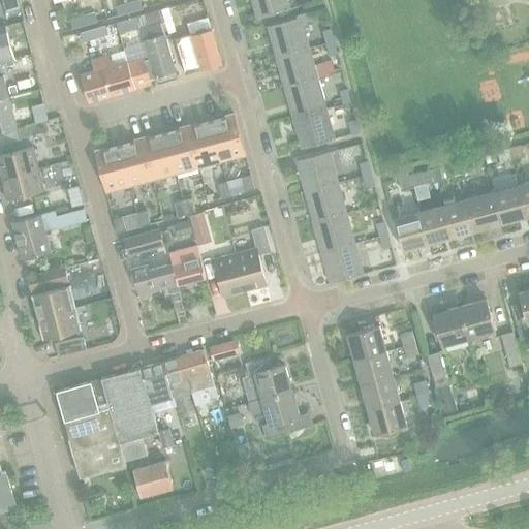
[(2,0),(5,11),(18,8),(20,8),(17,0),(2,0)]
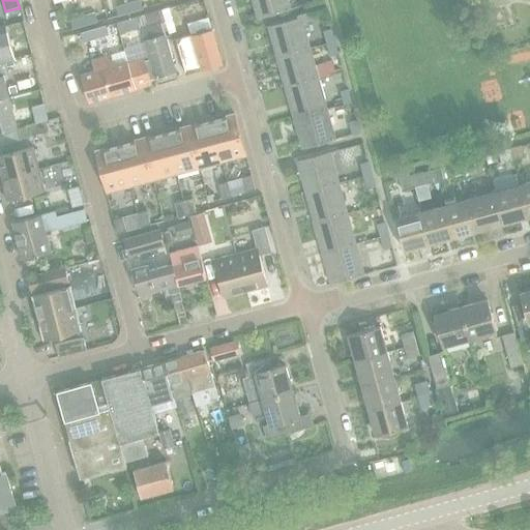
[(288,0),(252,0),(257,19),(291,9),(288,0)]
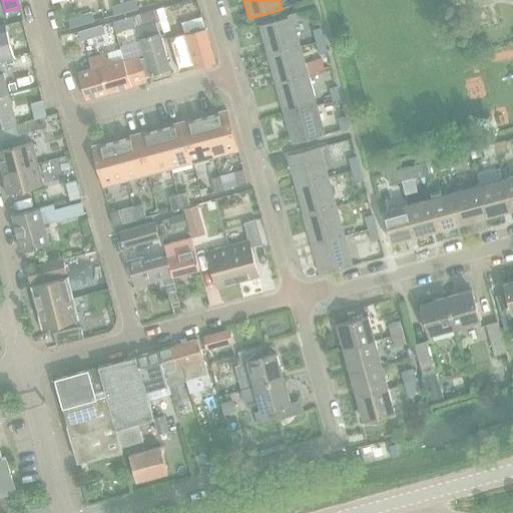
[(136,1),(124,3),(127,12),(138,9),(136,1)]
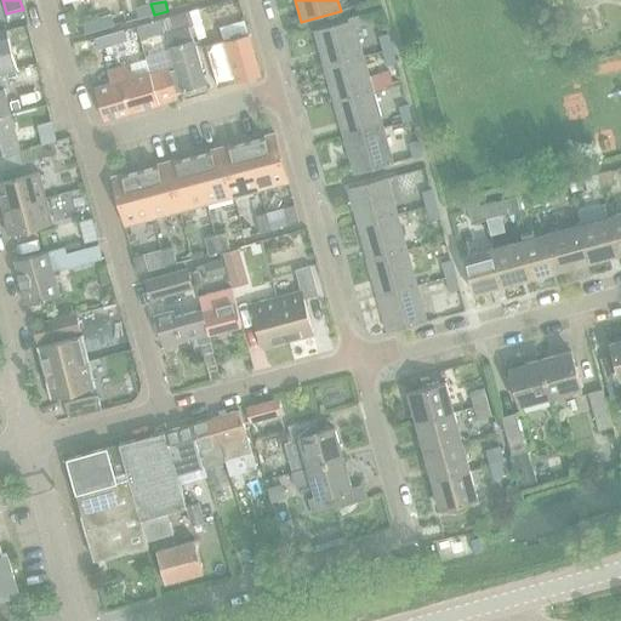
[(152,15),(149,5),(135,9),(137,18),(152,15)]
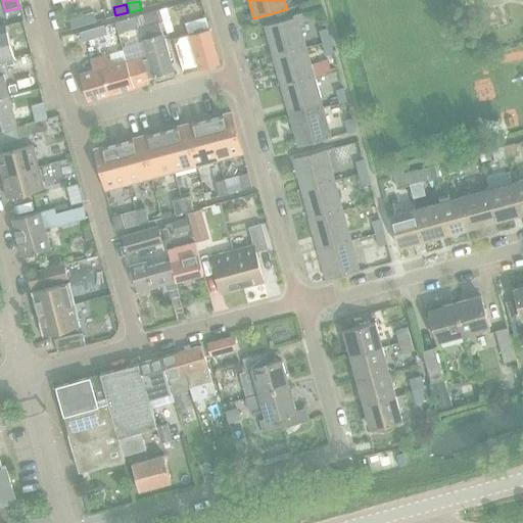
[(174,72),(159,24),(162,22),(159,9),(136,16),(140,27),(148,59),(143,60),(142,58),(141,58),(148,84),(149,84),(148,79),(174,72)]
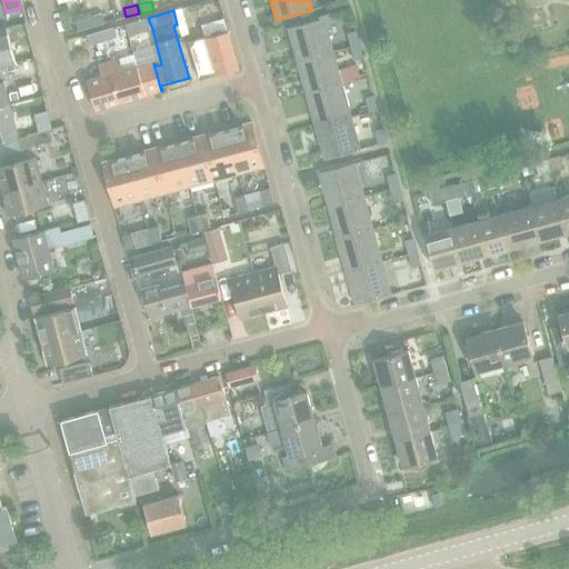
[(106,23),(102,13),(89,18),(91,27),(106,23)]
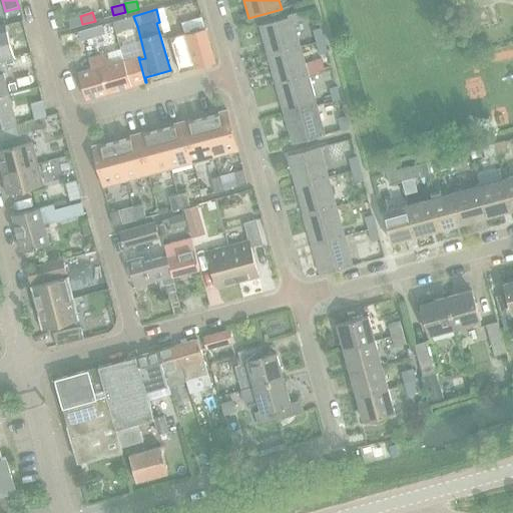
[(268,54),(300,45),(294,22),(301,20),(299,12),(288,15),(288,17),(260,25),(268,54)]
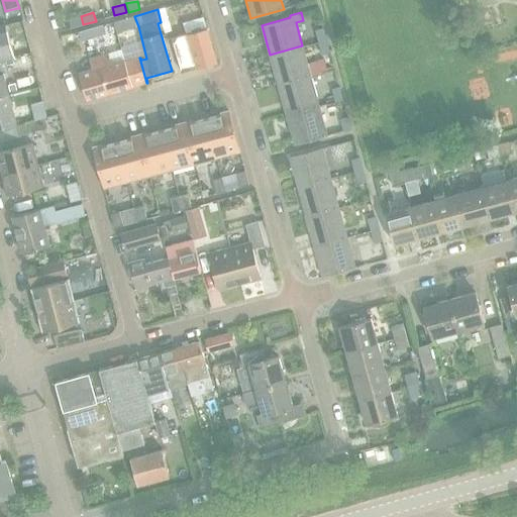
[(83,24),(81,16),(69,19),(71,28),(83,24)]
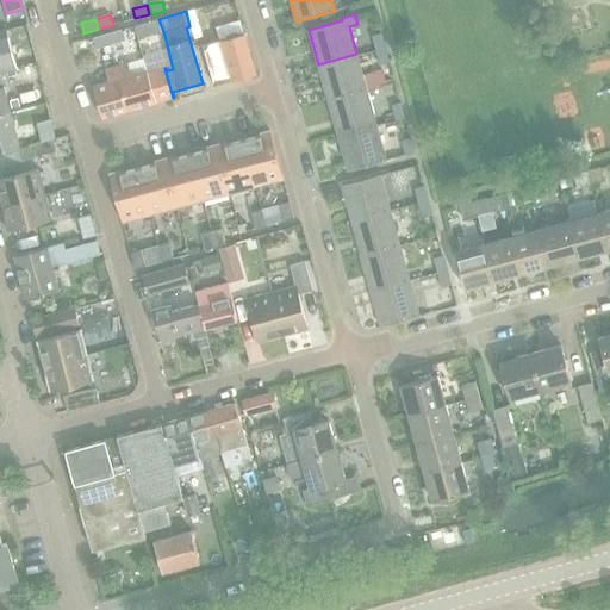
[(159,19),(134,26),(137,39),(163,31),(159,19)]
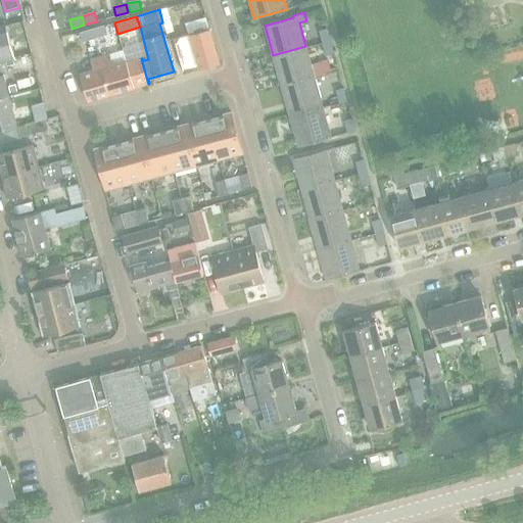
[(104,26),(80,33),(82,42),(106,35),(104,26)]
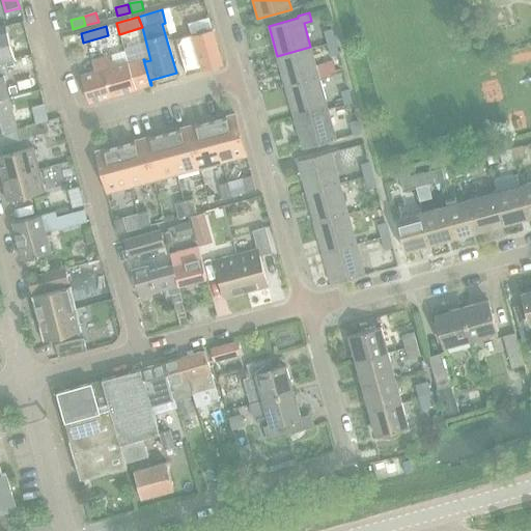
[(0,62),(14,58),(4,27),(0,28),(0,62)]
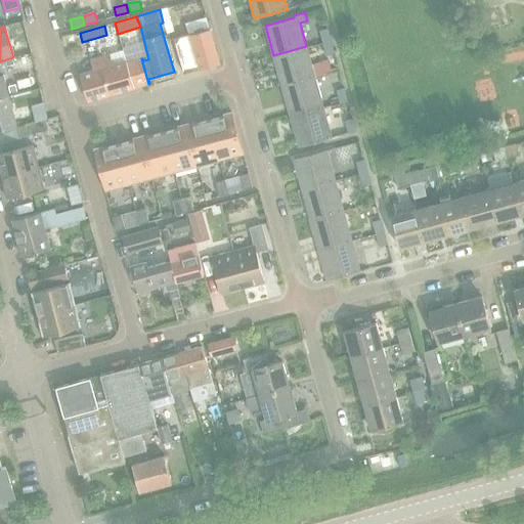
[(184,73),(220,62),(210,29),(190,34),(174,39),(184,73)]
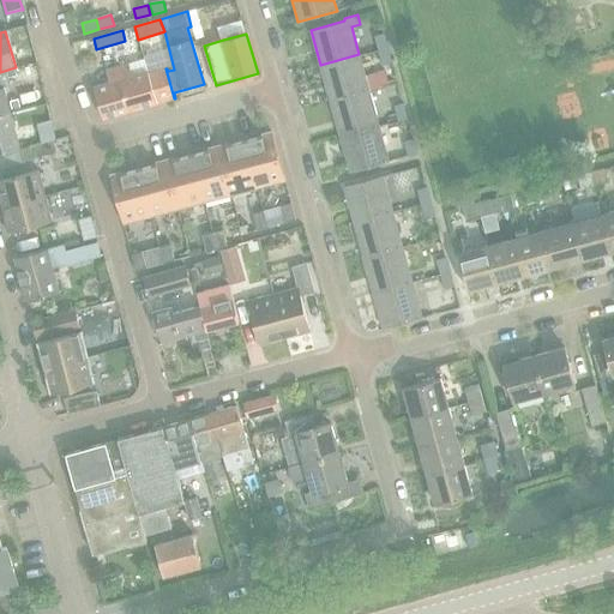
[(384,34),(374,36),(378,48),(387,46),(384,34)]
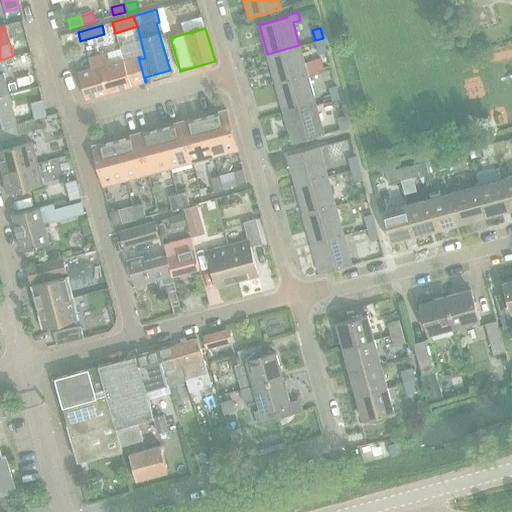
[(72,33),(62,36),(64,44),(75,41),(72,33)]
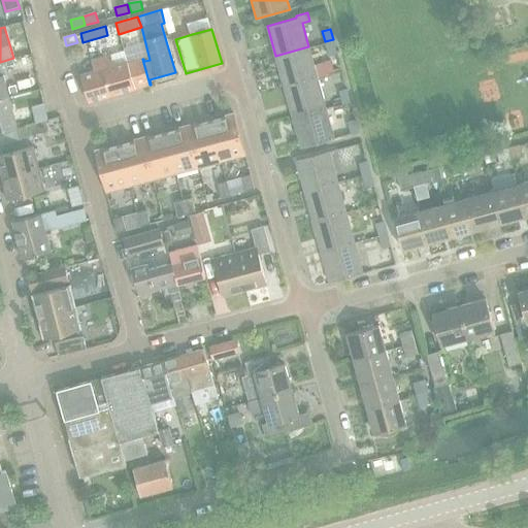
[(329,56),(336,54),(333,39),(325,41),(329,56)]
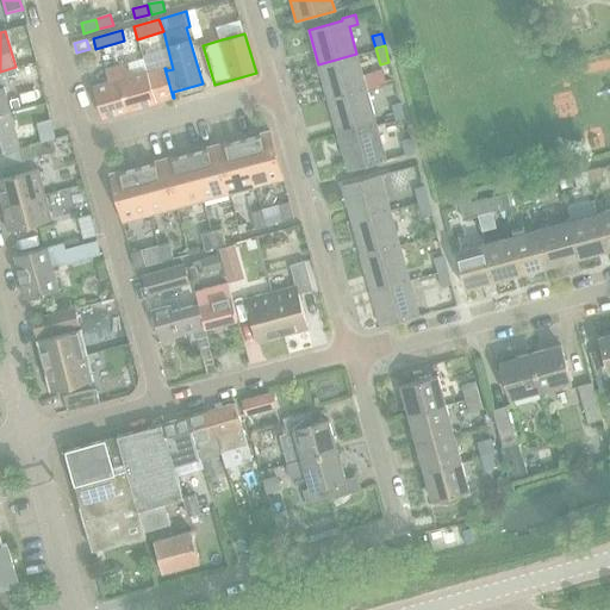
[(328,99),(366,88),(356,54),(318,64),(328,99)]
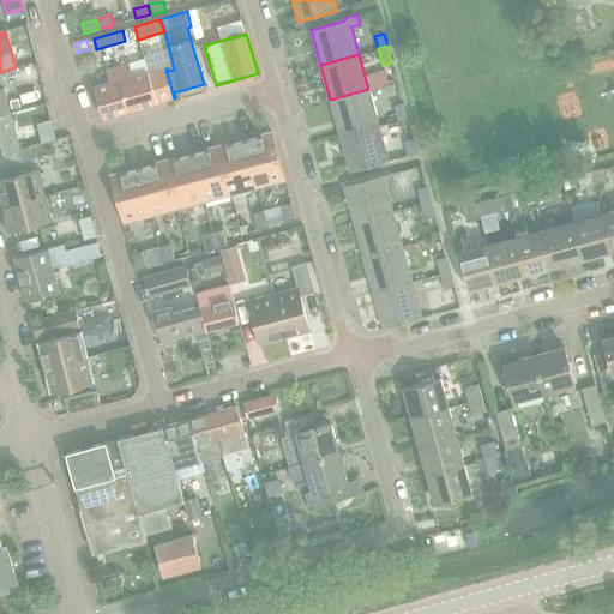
[(31,64),(26,65),(31,80),(42,78),(38,61),(31,62),(31,64)]
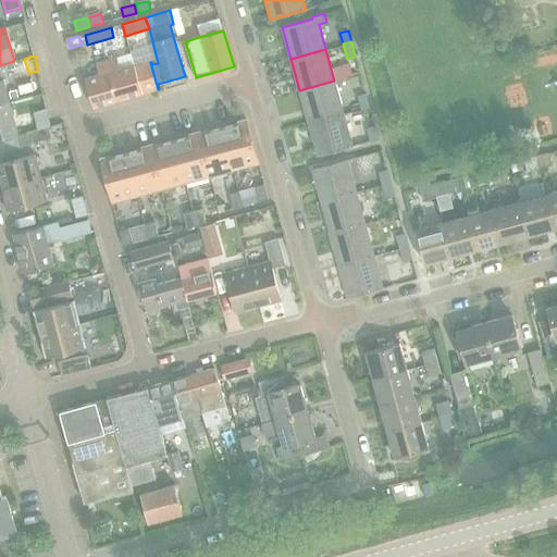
[(116,58),(114,59),(118,70),(126,98),(141,94),(134,66),(134,65),(120,69),(116,58)]
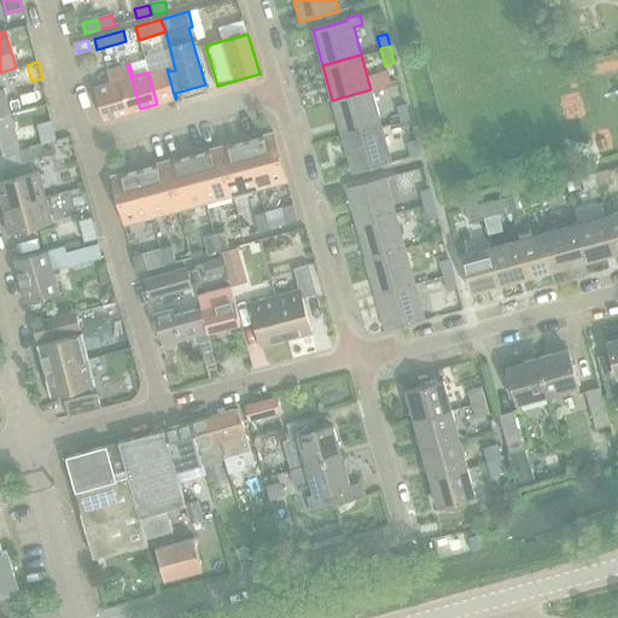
[(140,109),(130,77),(127,65),(106,71),(109,83),(94,87),(104,120),(140,109)]
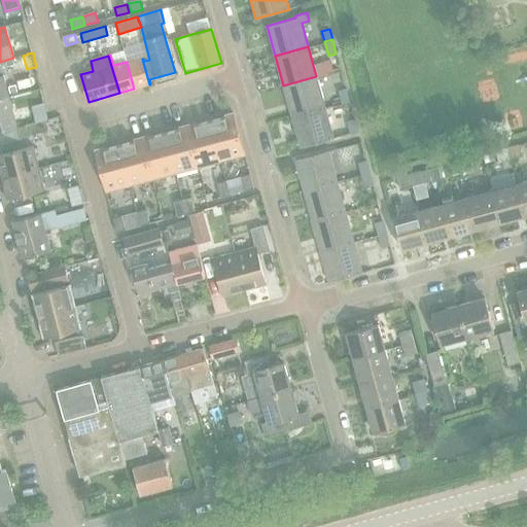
[(149,84),(142,59),(127,63),(134,89),(149,84)]
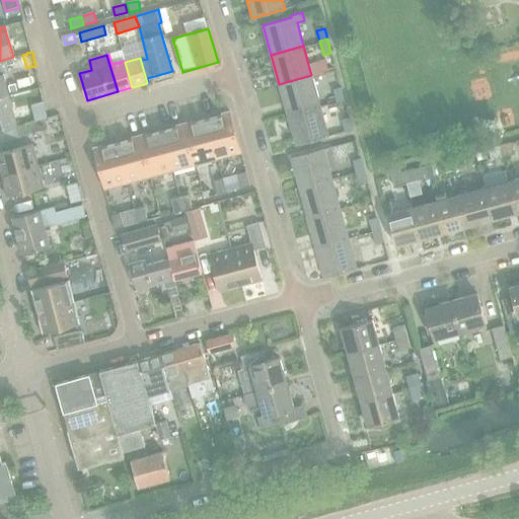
[(0,96),(8,94),(0,62),(0,96)]
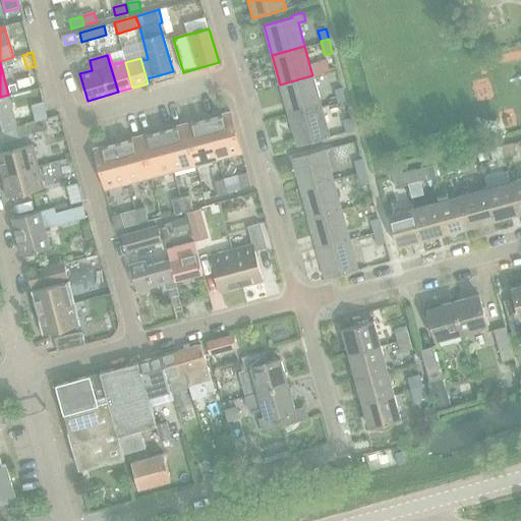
[(288,115),(321,106),(312,75),(280,84),(288,115)]
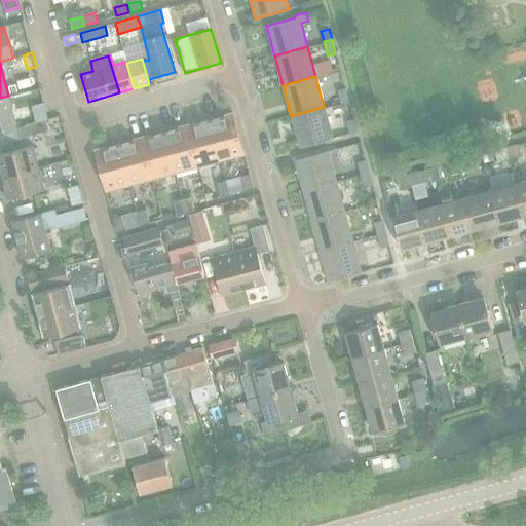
[(337,90),(341,103),(348,101),(345,88),(337,90)]
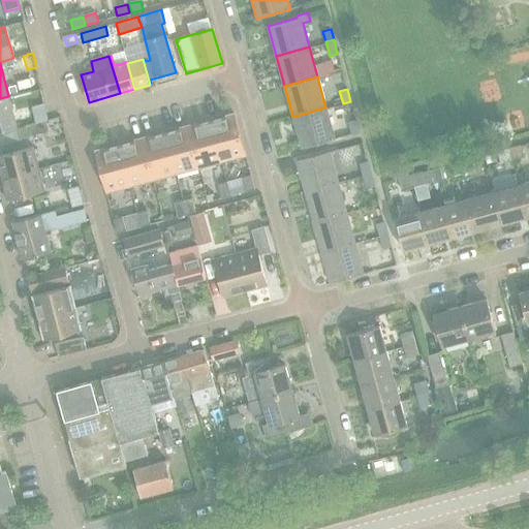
[(0,131),(17,128),(8,96),(0,98),(0,131)]
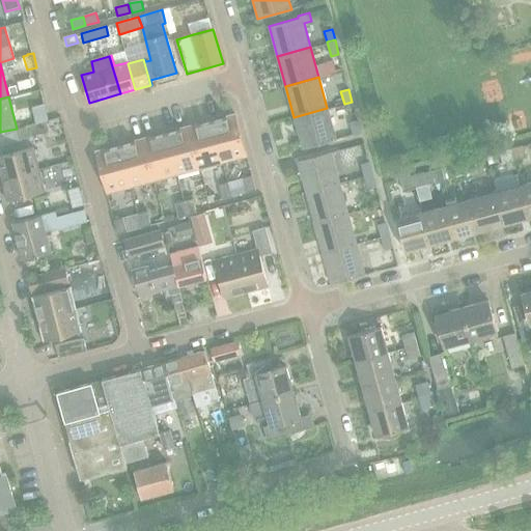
[(35,123),(48,120),(44,105),(31,108),(35,123)]
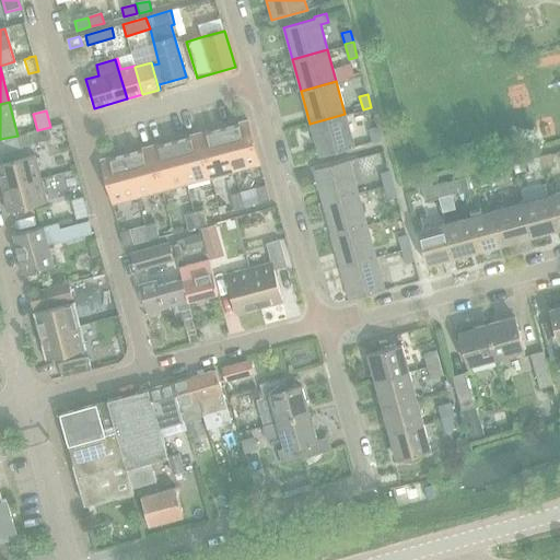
[(345,114),(310,124),(319,158),(354,148),(345,114)]
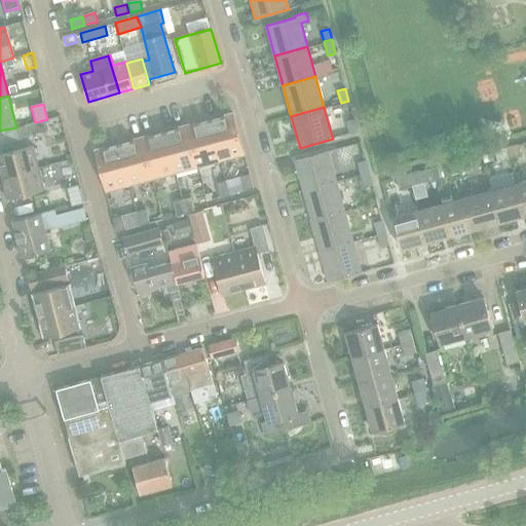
[(220,160),(243,154),(233,114),(210,120),(220,160)]
